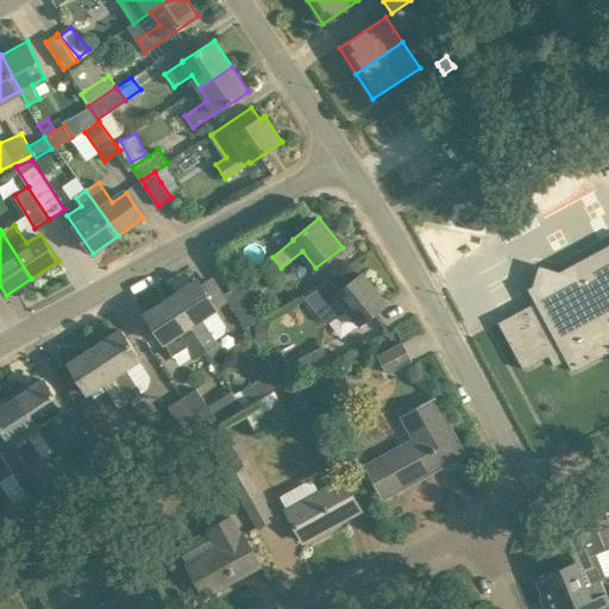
[(608,244),(559,271),(560,271),(552,276),(544,272),(541,282),(534,286),(533,286),(528,288),(535,302),(498,321),(525,369),(550,355),(556,364),(566,358),(573,371),(575,370),(573,369),(606,352),(606,353),(607,352),(607,351),(608,349),(608,244)]
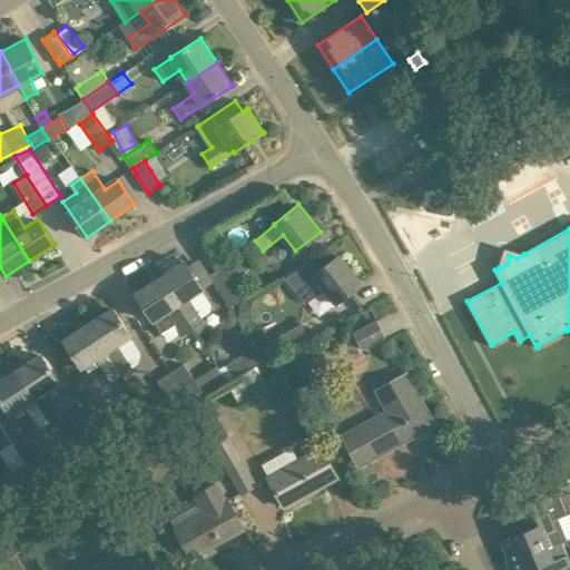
[(340,256),(295,292),(304,302),(324,286),(337,302),(362,283),(340,256)]
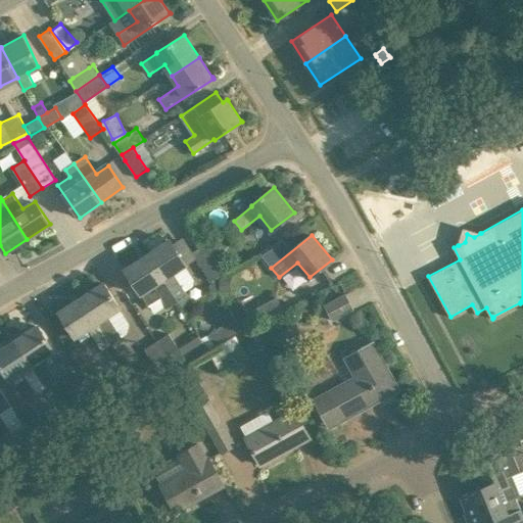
[(171,240),(147,255),(176,301),(185,295),(172,275),(187,266),(171,240)]
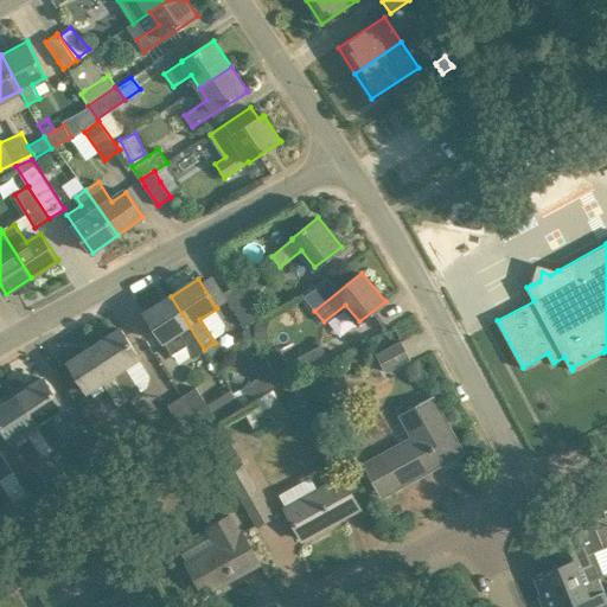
[(261,317),(253,302),(240,282),(224,293),(246,326),(261,317)]
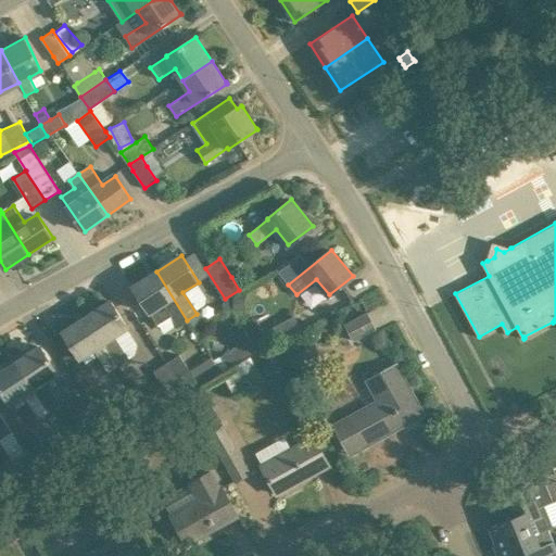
[(156,272),(134,287),(155,326),(172,316),(177,326),(187,320),(156,272)]
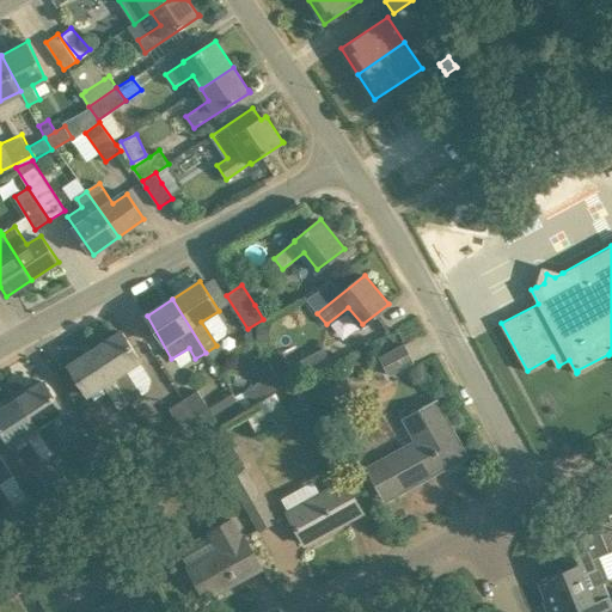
[(270,341),(269,325),(254,326),(254,342),(270,341)]
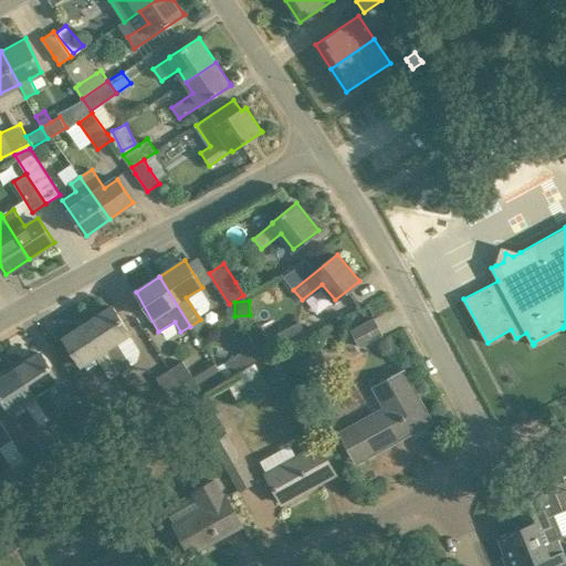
[(114,306),(88,323),(119,370),(129,365),(115,343),(129,334),(114,306)]
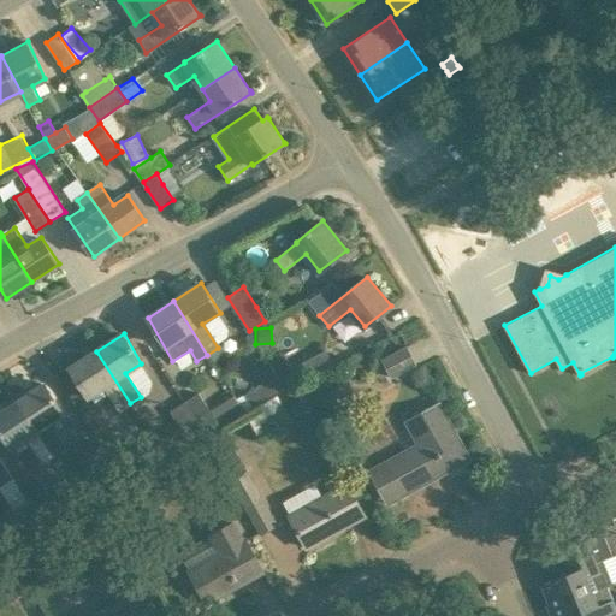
[(390,378),(396,374),(416,362),(408,345),(380,361),(390,378)]
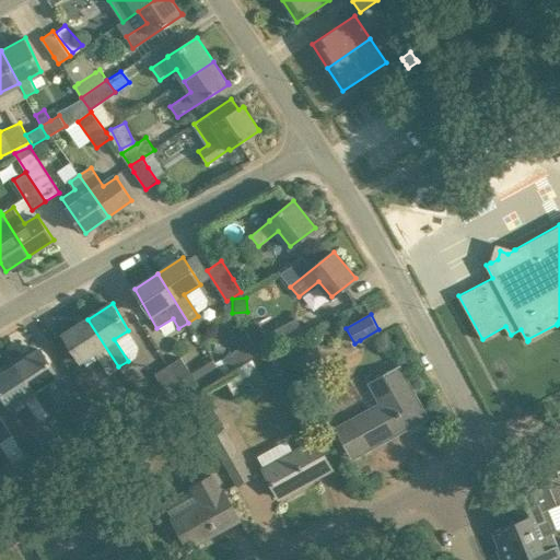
[(296,317),(266,335),(272,347),(304,330),(296,317)]
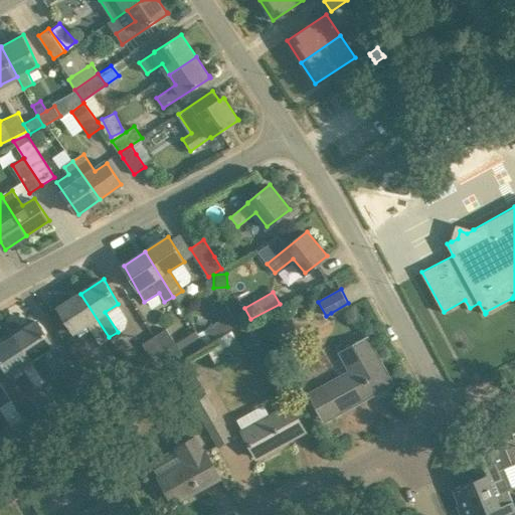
[(80,294),(58,308),(72,332),(87,324),(100,343),(109,337),(80,294)]
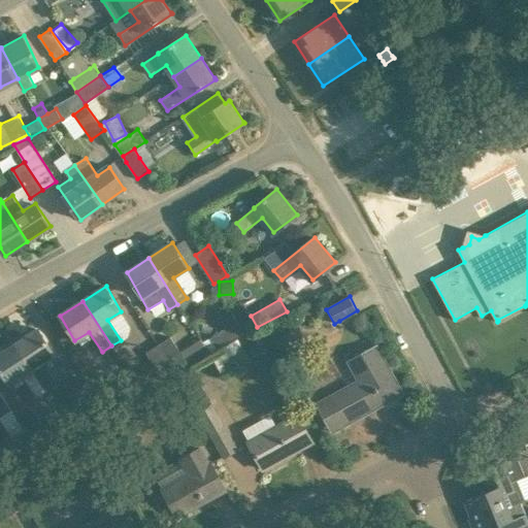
[(210,337),(217,349),(243,334),(233,314),(222,320),(226,329),(210,337)]
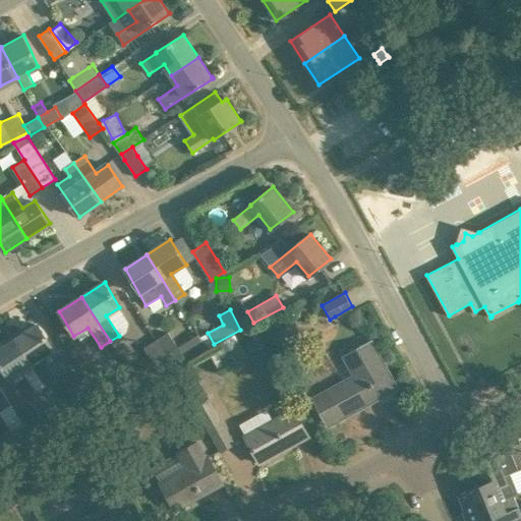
[(288,330),(284,322),(271,329),(275,337),(288,330)]
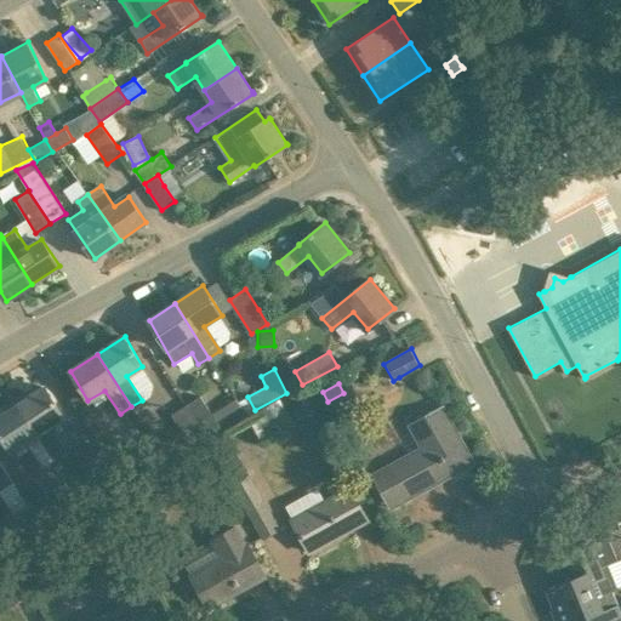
[(46,387),(20,405),(52,457),(64,450),(50,425),(64,415),(46,387)]
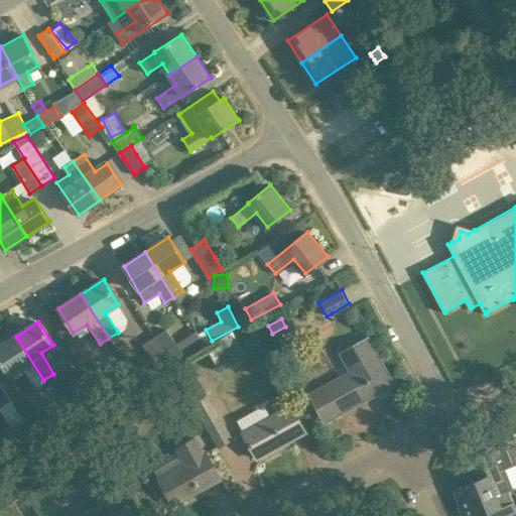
[(183,356),(183,355),(205,342),(200,333),(198,329),(176,341),(168,328),(153,337),(169,363),(170,362),(170,363),(183,356)]
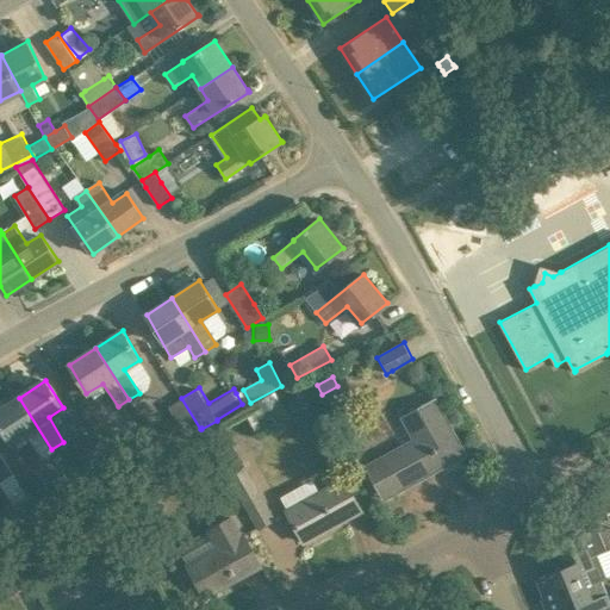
[(243,390),(236,393),(242,404),(243,406),(250,403),(243,390)]
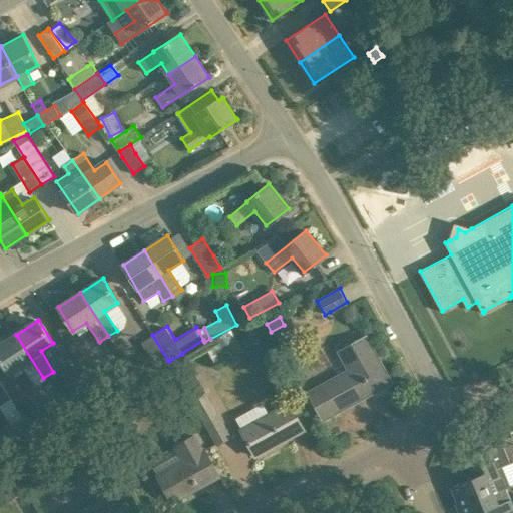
[(249,330),(248,343),(260,344),(262,331),(249,330)]
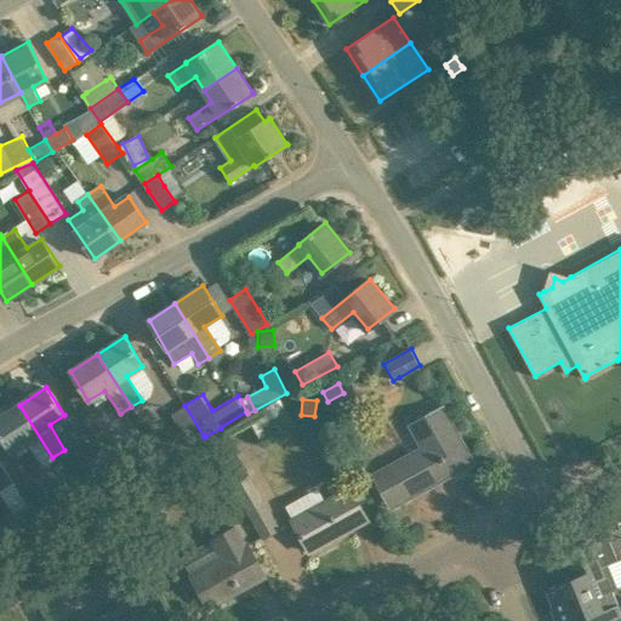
[(39,466),(52,457),(20,405),(0,416),(0,433),(10,450),(24,440),(39,466)]
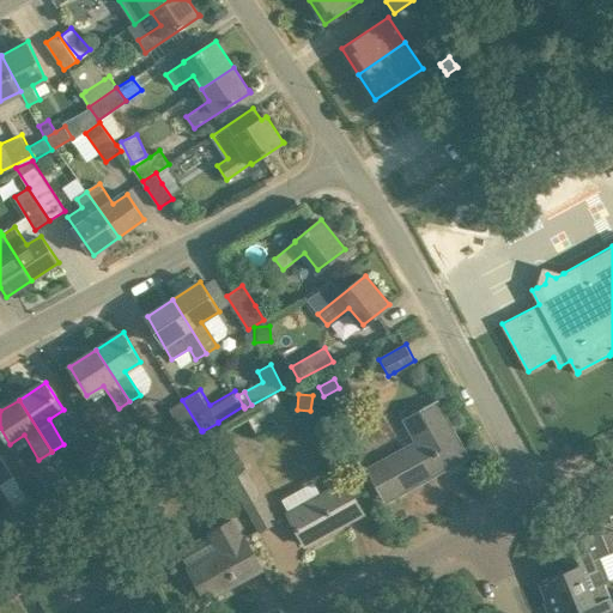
[(201,431),(182,400),(169,407),(188,438),(201,431)]
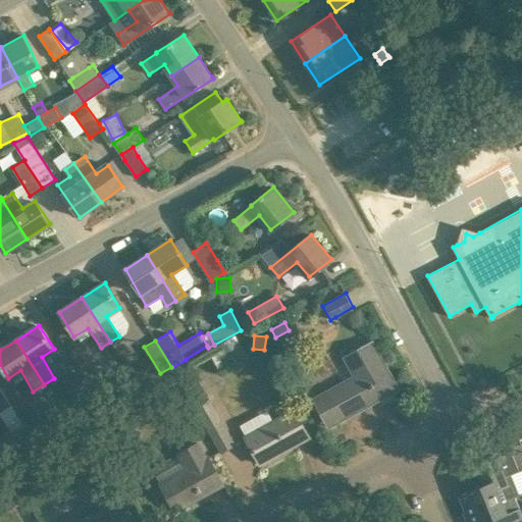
[(356,374),(312,399),(327,426),(398,388),(371,341),(345,355),(356,374)]
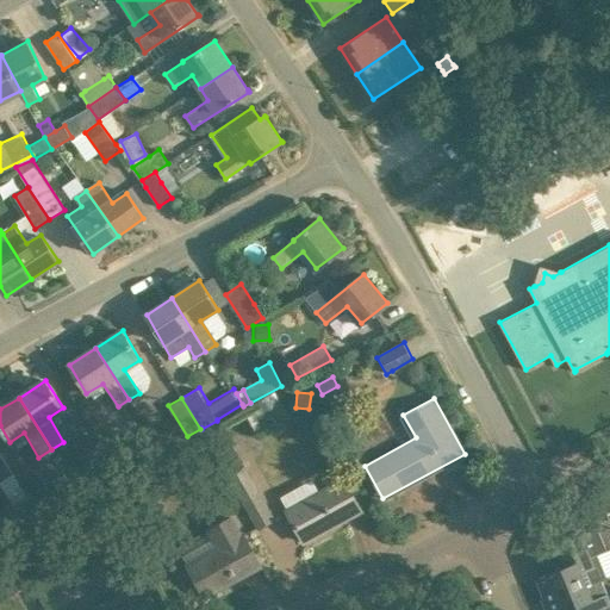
[(274,520),(217,421),(201,429),(259,528),(274,520)]
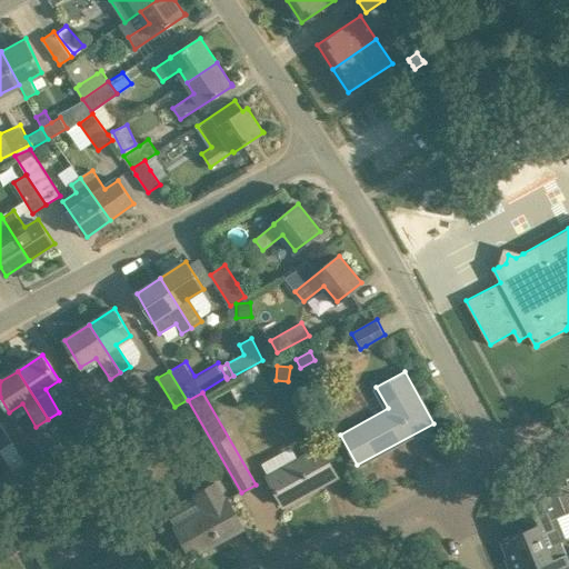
[(106,402),(93,411),(112,441),(126,433),(106,402)]
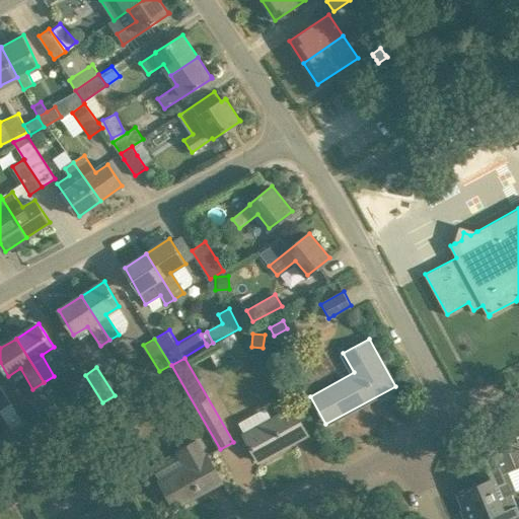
[(92,409),(102,402),(85,375),(74,382),(83,396),(62,409),(71,421),(92,409)]
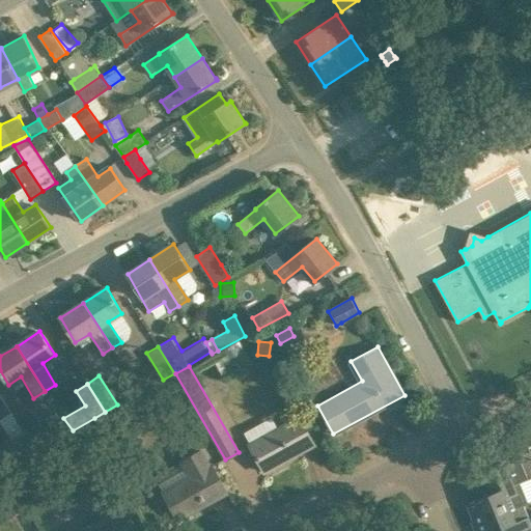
[(0,419),(11,413),(0,394),(0,419)]
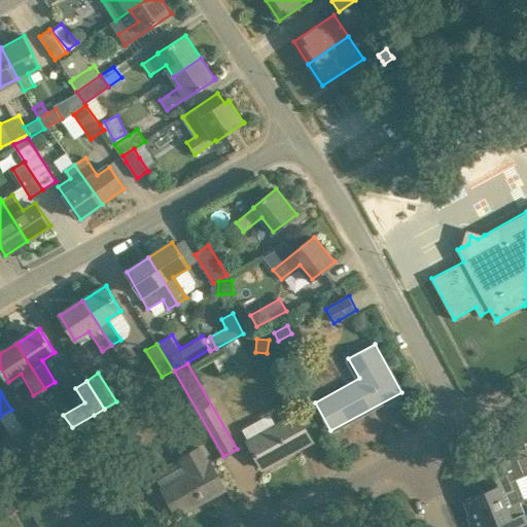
[(37,447),(48,441),(72,427),(63,415),(41,428),(31,412),(19,419),(37,447)]
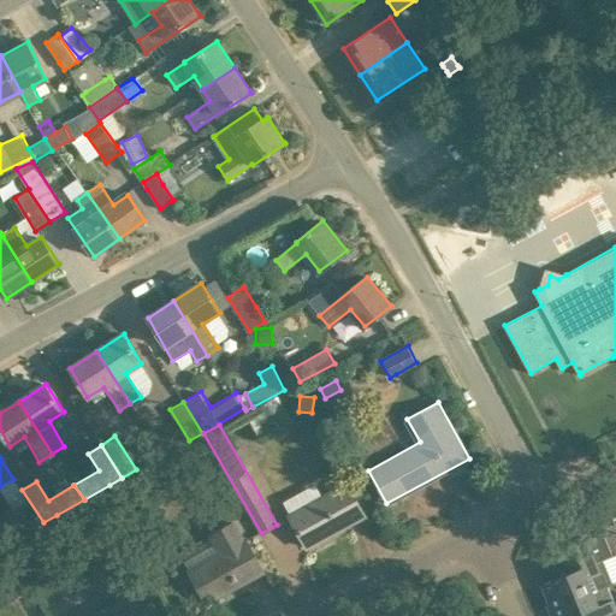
[(348,484),(290,516),(307,548),(366,515),(348,484)]
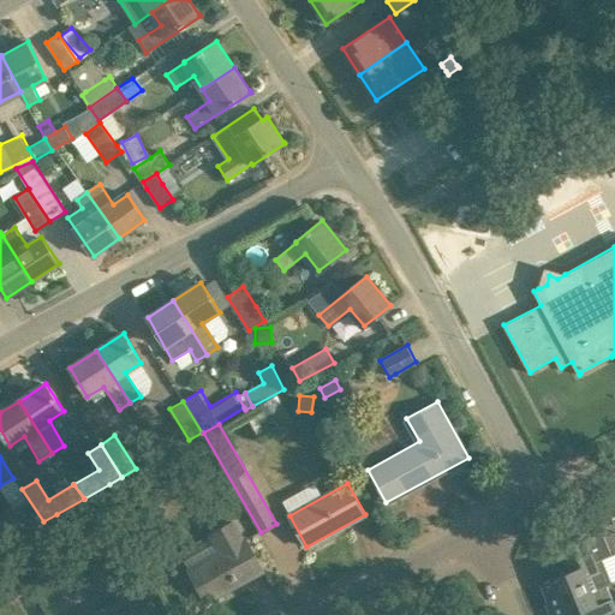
[(607,506),(614,501),(614,489),(602,496),(607,506)]
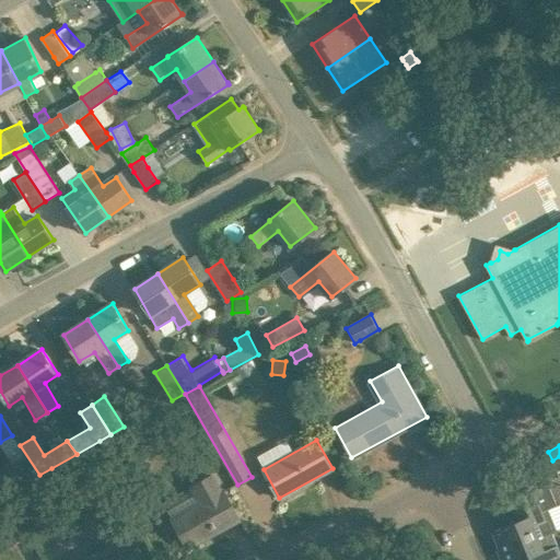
[(127,454),(123,473),(147,478),(151,459),(127,454)]
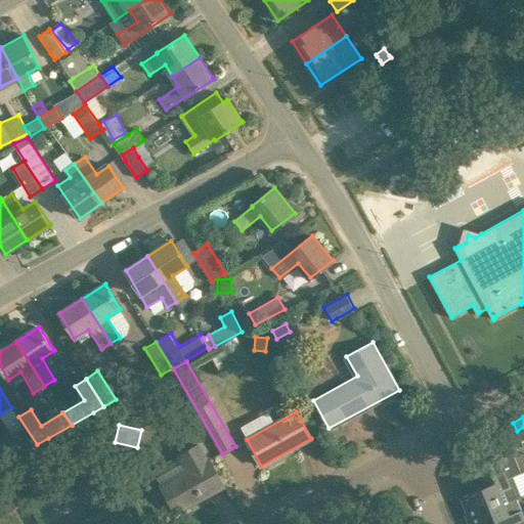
[(187,470),(161,485),(176,512),(224,485),(210,459),(206,461),(197,444),(178,454),(187,470)]
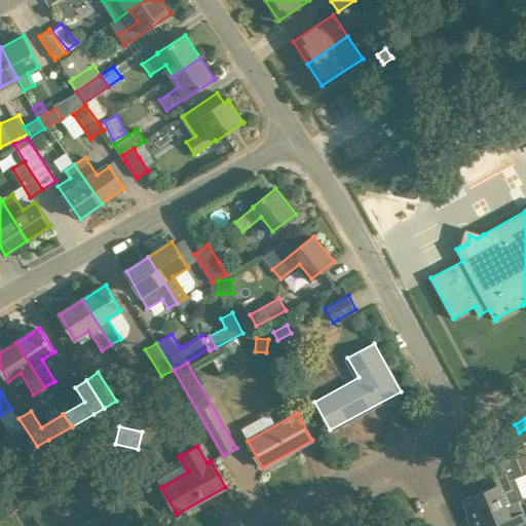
[(0,455),(0,463),(1,466),(9,462),(4,453),(0,455)]
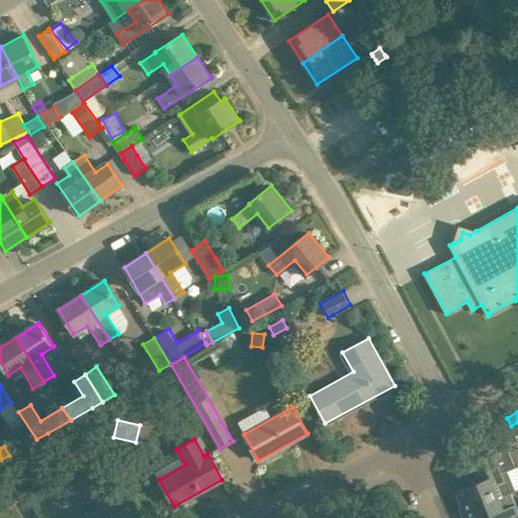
[(455,491),(464,511),(511,493),(514,491),(506,471),(516,467),(508,448),(465,465),(468,472),(478,469),(483,480),(455,491)]
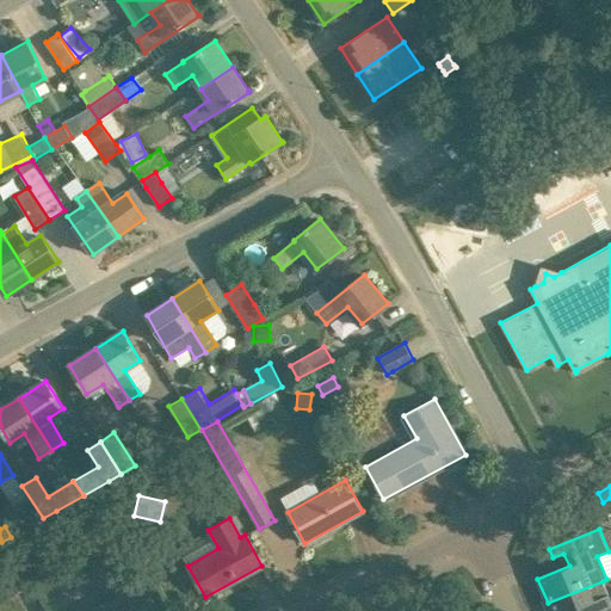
[(158,610),(128,561),(104,575),(118,599),(96,610),(158,610)]
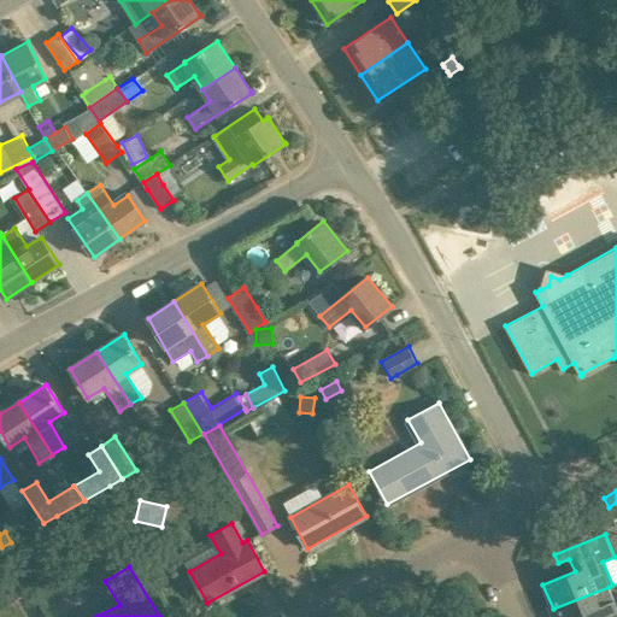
[(616,606),(609,587),(553,609),(556,616),(601,616),(616,611),(616,606)]
